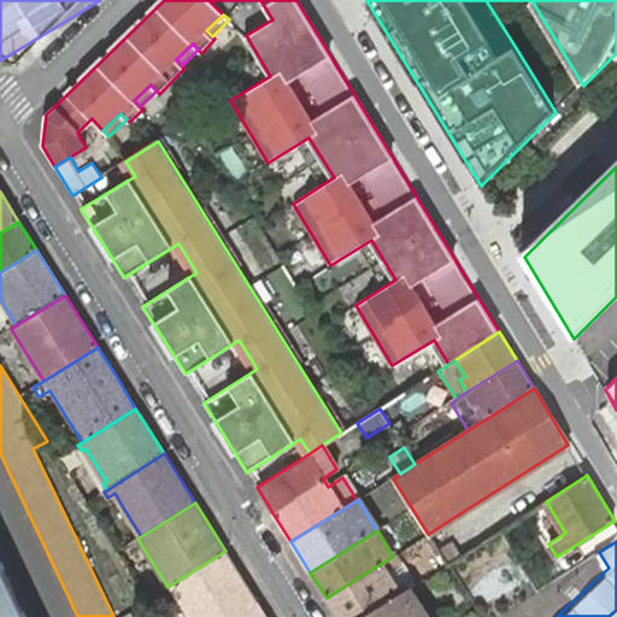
[(168,587),(162,591),(177,616),(233,616),(258,601),(225,551),(168,587)]
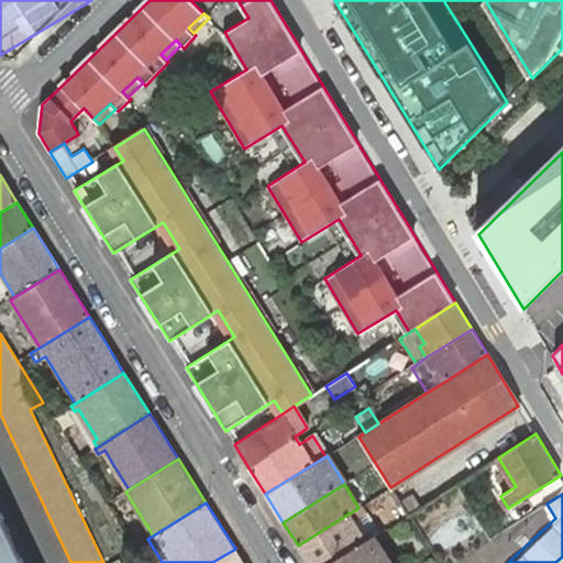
[(23,562),(0,512),(0,562),(23,562)]
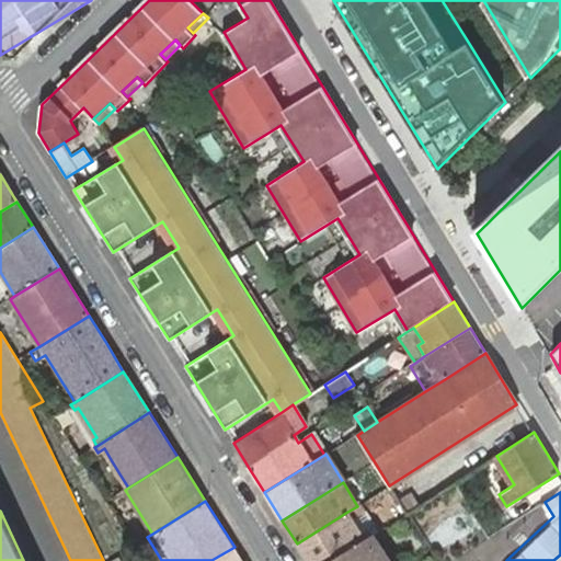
[(347,512),(297,544),(307,560),(330,560),(373,535),(369,528),(362,534),(347,512)]
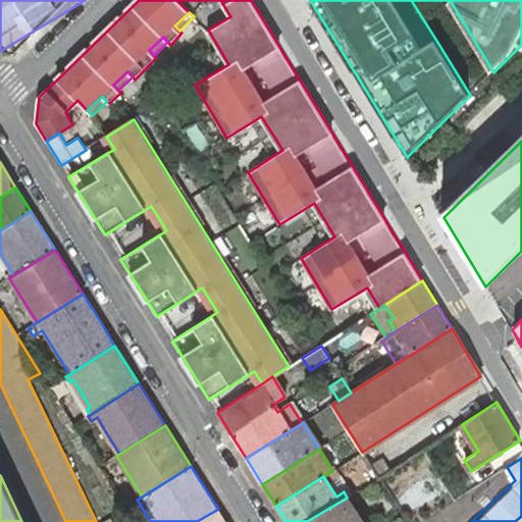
[(362,521),(361,520),(353,508),(347,498),(307,521),(362,521)]
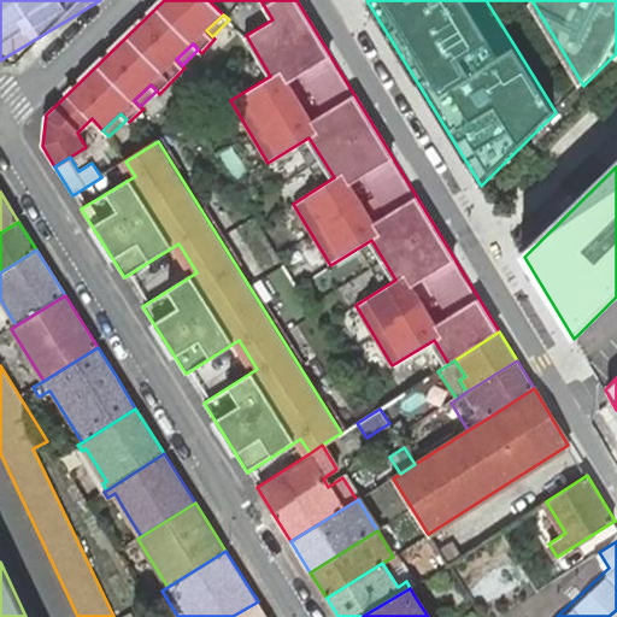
[(266,616),(258,601),(233,616),(266,616)]
